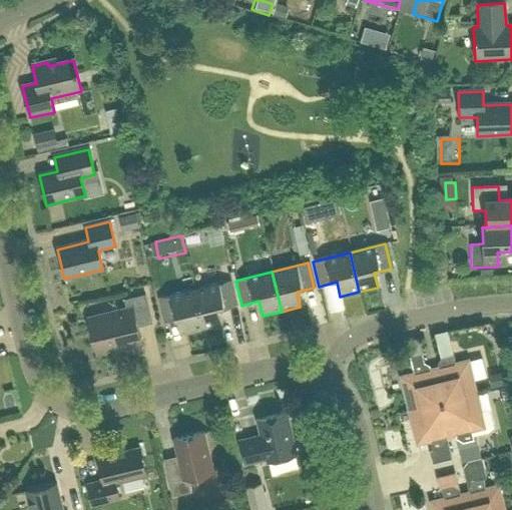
[(194,291),(203,331),(222,326),(218,311),(235,307),(229,282),(194,291)]
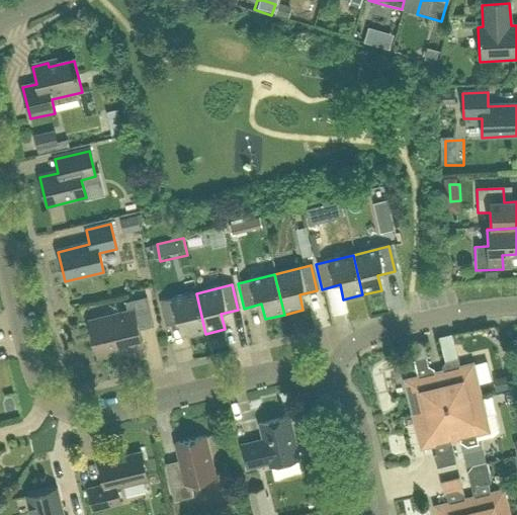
[(205,334),(196,293),(159,303),(166,328),(183,324),(186,338),(205,334)]
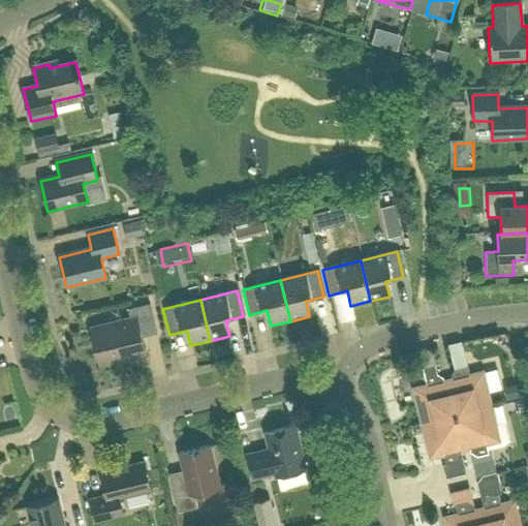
[(155,334),(149,306),(128,310),(131,321),(91,331),(99,364),(125,358),(126,361),(145,357),(141,337),(155,334)]
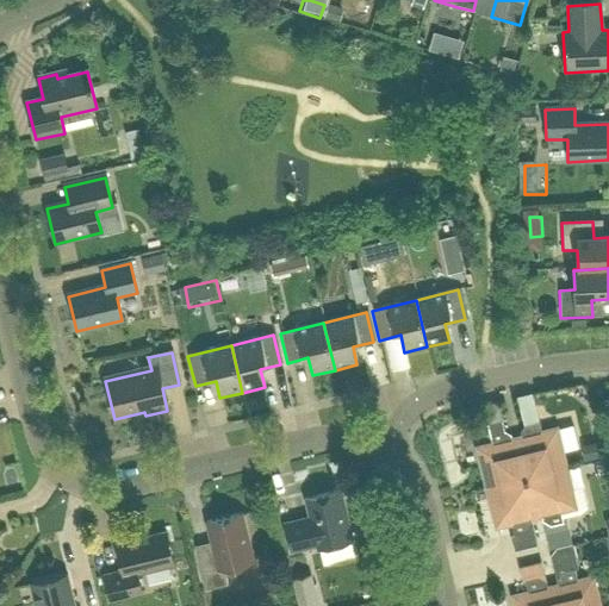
[(520,433),(530,479),(565,470),(555,435),(551,431),(540,435),(538,423),(524,426),(520,433)]
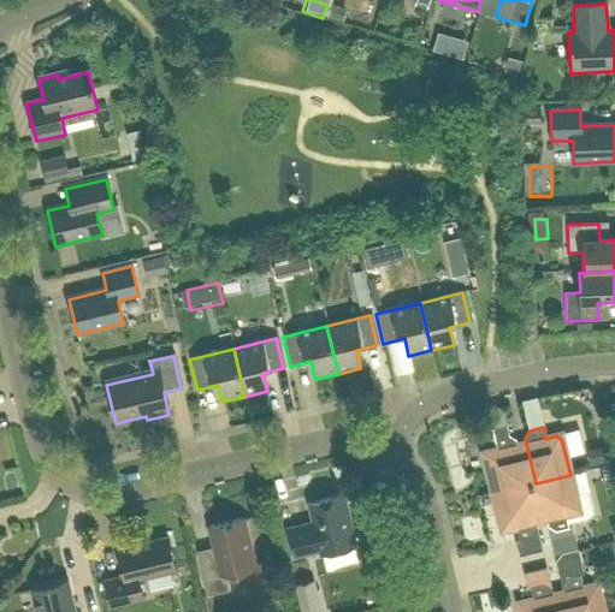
[(491,494),(526,486),(514,441),(506,435),(494,439),(496,451),(485,453),(483,458),(491,494)]
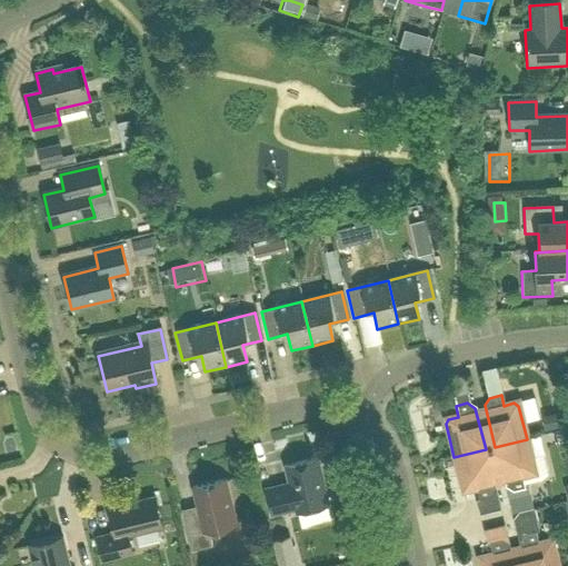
[(562,427),(559,414),(541,418),(545,432),(562,427)]
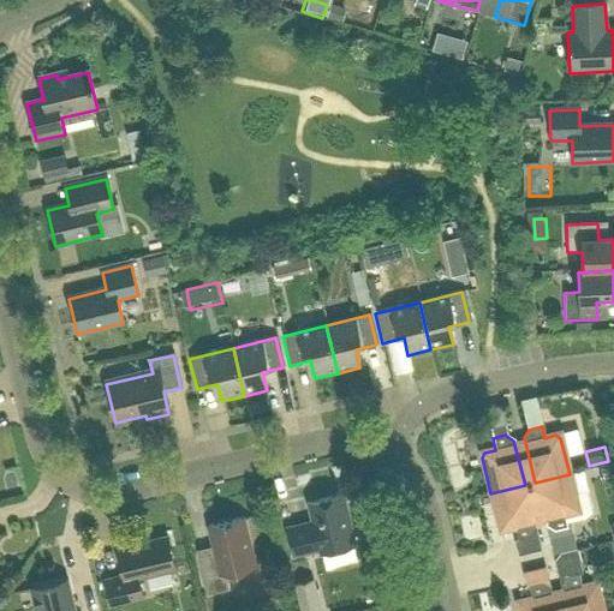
[(574,495),(570,474),(535,483),(546,527),(554,532),(567,528),(566,523),(583,520),(591,513),(586,492),(574,495)]
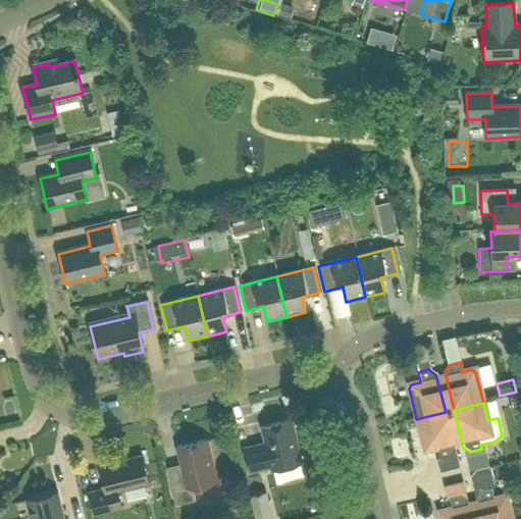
[(455,450),(446,412),(416,419),(423,449),(427,452),(436,450),(438,459),(450,457),(455,450)]
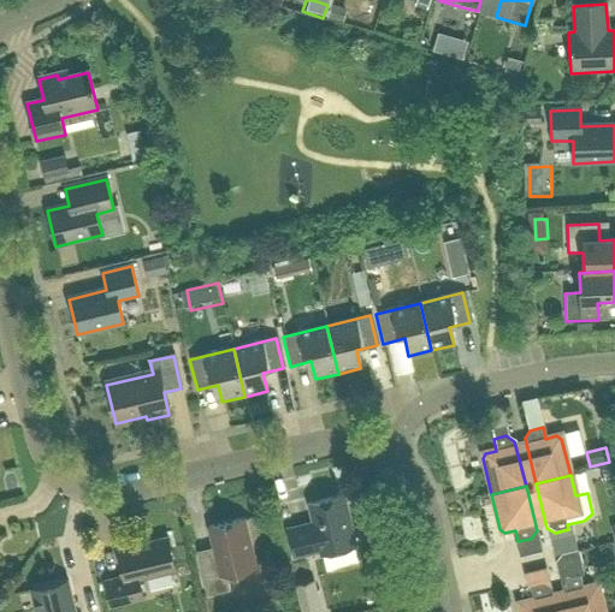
[(354,547),(342,497),(307,505),(312,524),(287,530),(294,558),(319,552),(319,556),(354,547)]
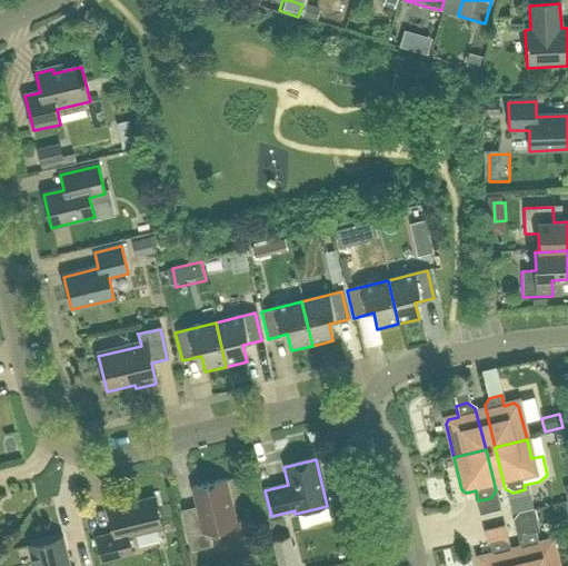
[(235,525),(225,482),(192,489),(199,517),(183,520),(191,552),(211,547),(208,532),(235,525)]
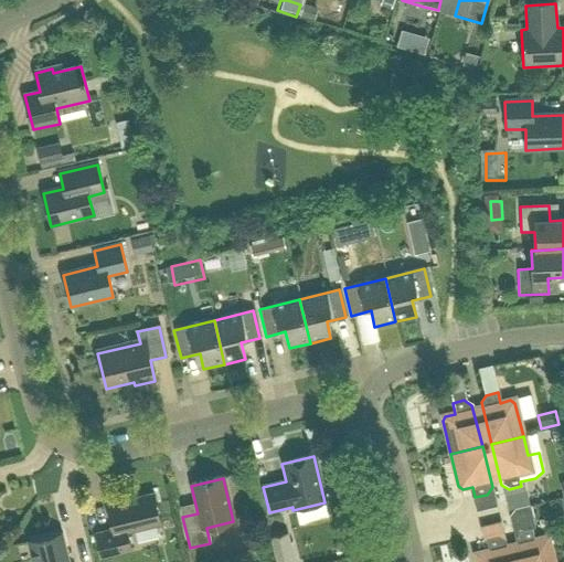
[(497,507),(495,494),(474,498),(476,511),(497,507)]
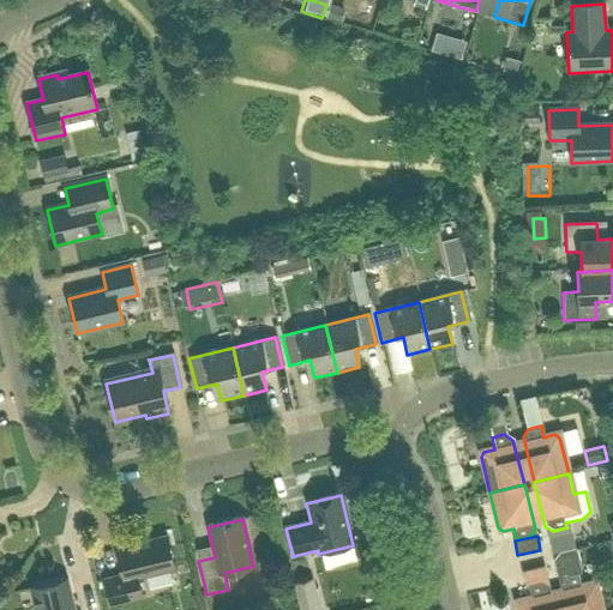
[(174,569),(167,537),(115,550),(122,575),(103,580),(110,607),(143,598),(138,579),(174,569)]
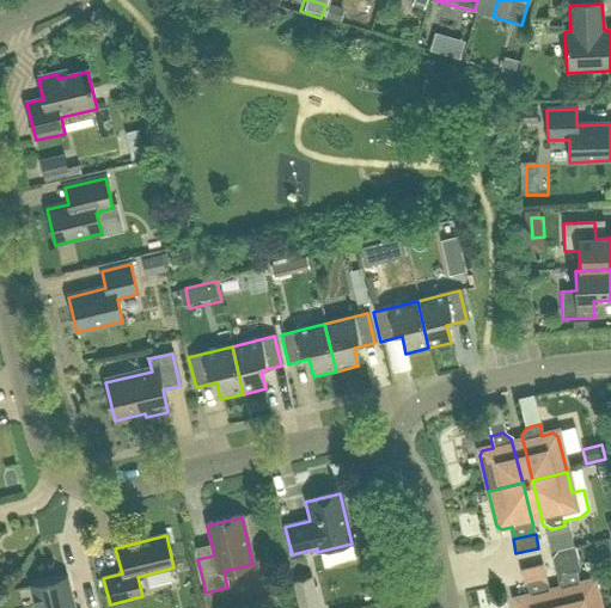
[(579,570),(574,548),(557,552),(551,559),(555,576),(579,570)]
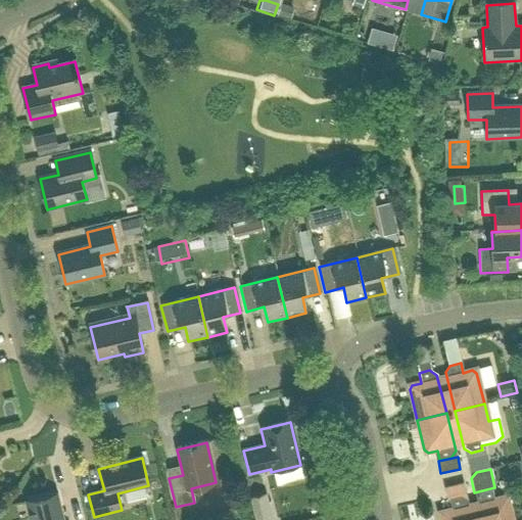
[(467,495),(464,483),(444,487),(447,500),(467,495)]
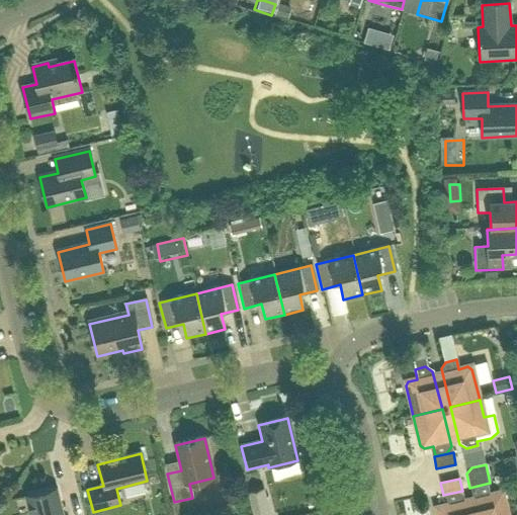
[(471,495),(476,514),(507,514),(503,496),(499,493),(490,495),(487,485),(477,488),(471,495)]
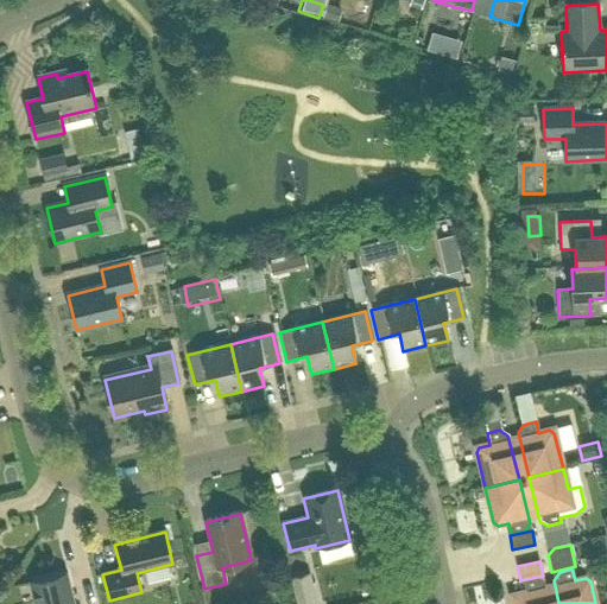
[(73,603),(67,574),(30,584),(33,603),(73,603)]
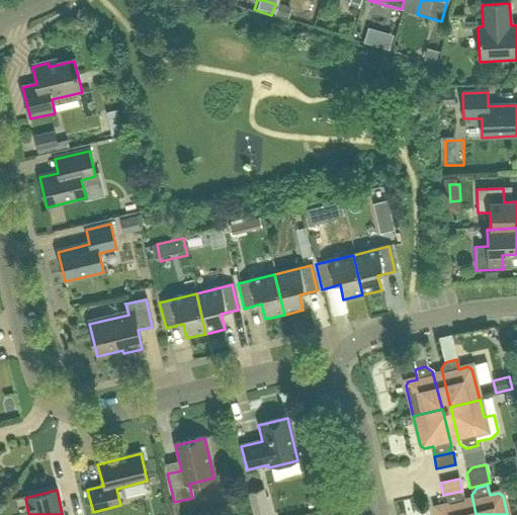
[(436,512),(436,514),(466,514),(463,497),(456,493),(445,496),(447,505),(438,507),(436,512)]
